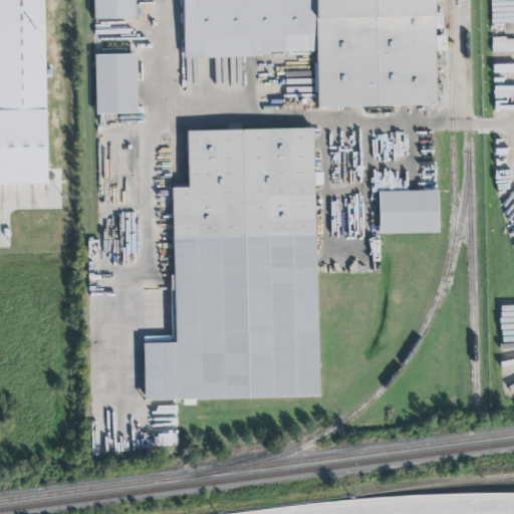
[(0,0),(44,0),(50,185),(0,185),(0,0)]
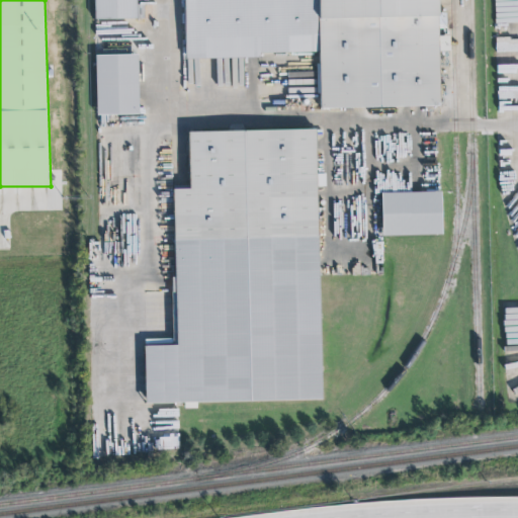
[(135,0),(93,0),(93,19),(136,18),(135,0)]
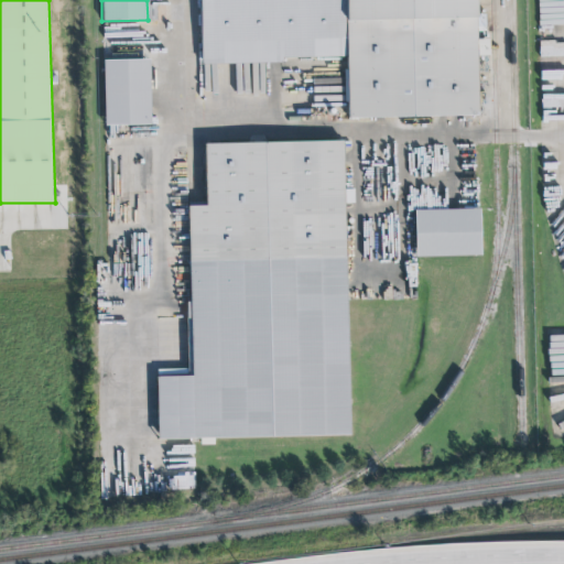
[(199,0),(340,0),(342,9),(344,12),(344,56),(285,58),(285,63),(202,65),(199,0)]
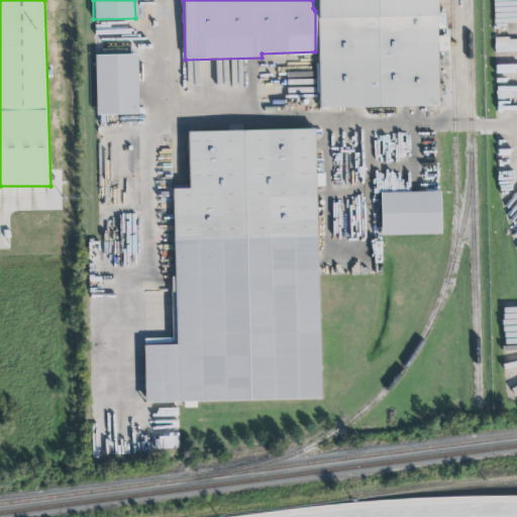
[(436,0),(439,104),(319,107),(316,0),(436,0)]
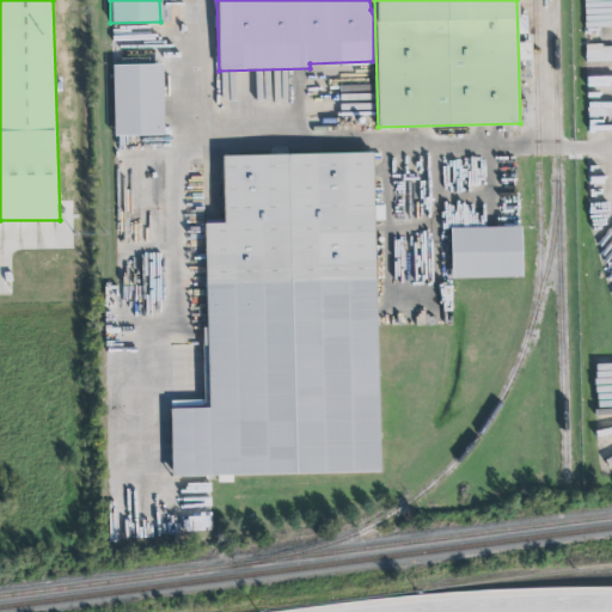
[(163,63),(112,63),(112,135),(163,135),(163,63)]
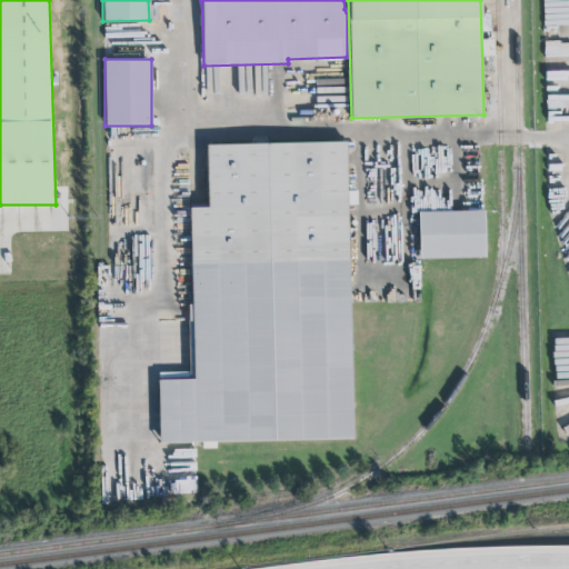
[(206,143),(346,140),(352,436),(160,440),(159,380),(193,379),(189,206),(207,205),(206,143)]
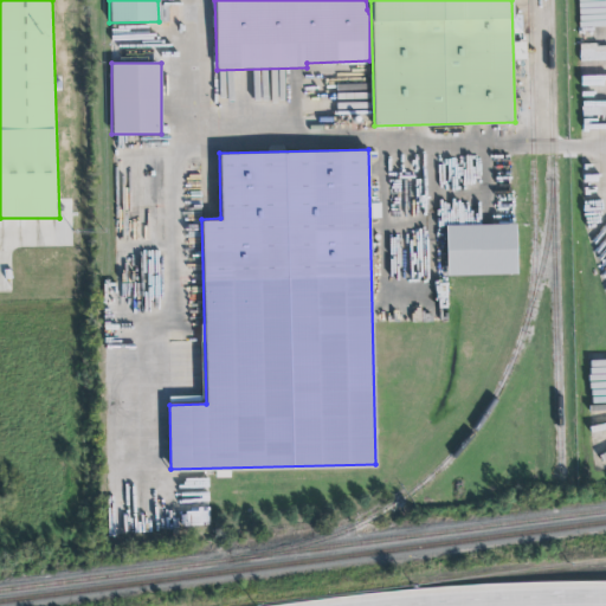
[(446,225),(447,275),(519,274),(516,223),(446,225)]
